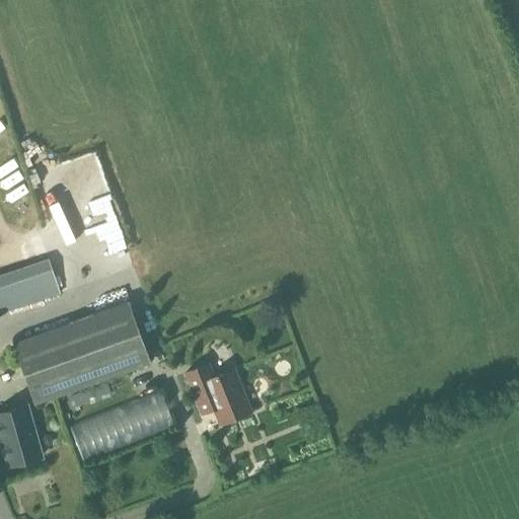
[(10,165),(0,169),(0,203),(6,217),(27,208),(10,165)]
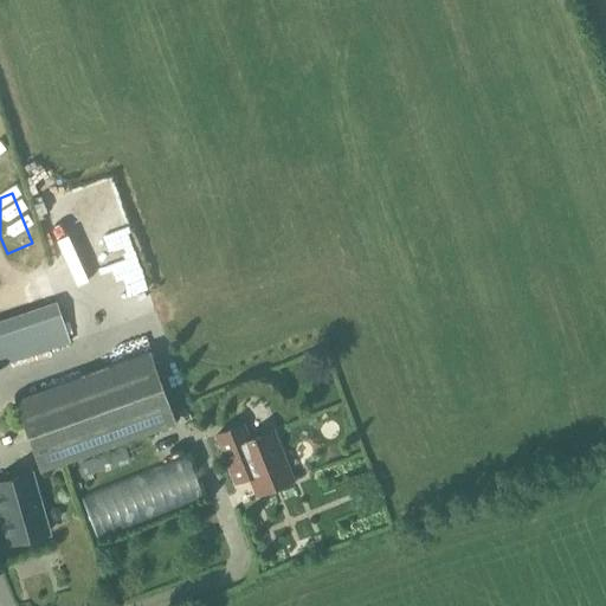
[(95,252),(120,243),(116,233),(91,242),(95,252)]
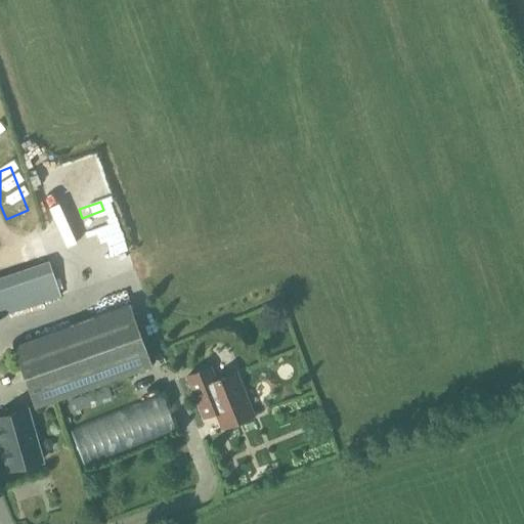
[(50,262),(0,278),(0,317),(61,297),(50,262)]
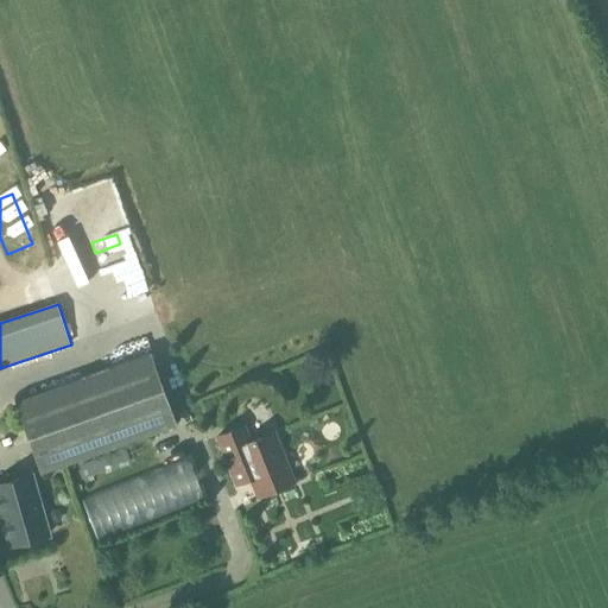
[(176,425),(150,354),(17,401),(42,473),(176,425)]
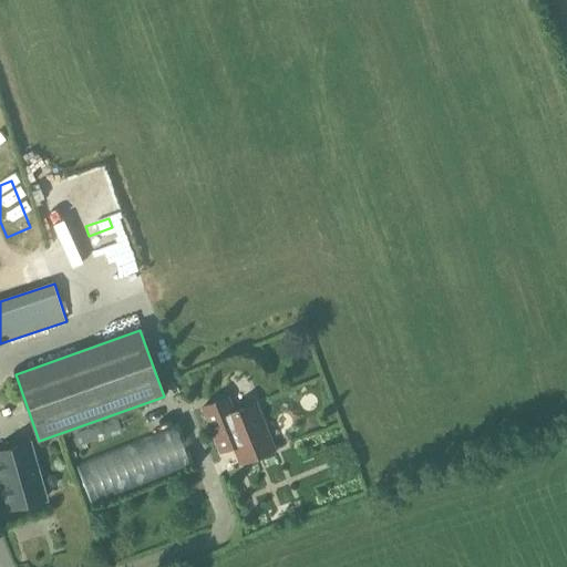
[(203,409),(217,446),(229,442),(230,444),(234,446),(241,463),(274,450),(255,404),(223,418),(216,403),(203,409)]
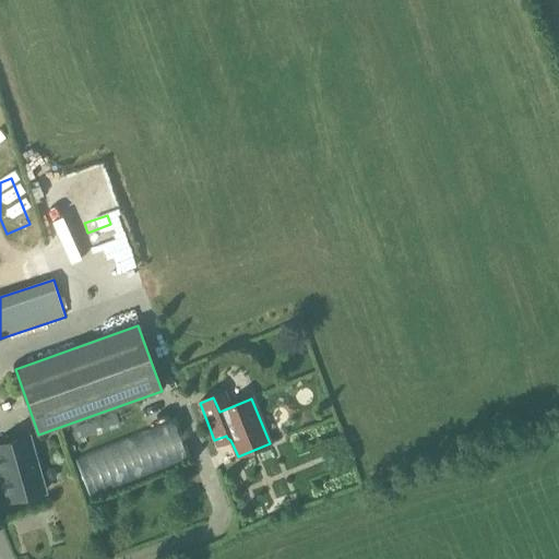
[(188,460),(173,420),(75,459),(91,499),(188,460)]
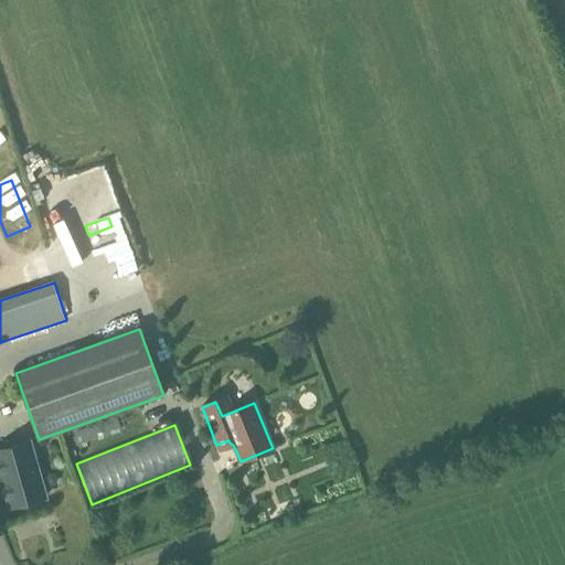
[(31,445),(0,455),(0,469),(11,508),(46,498),(31,445)]
